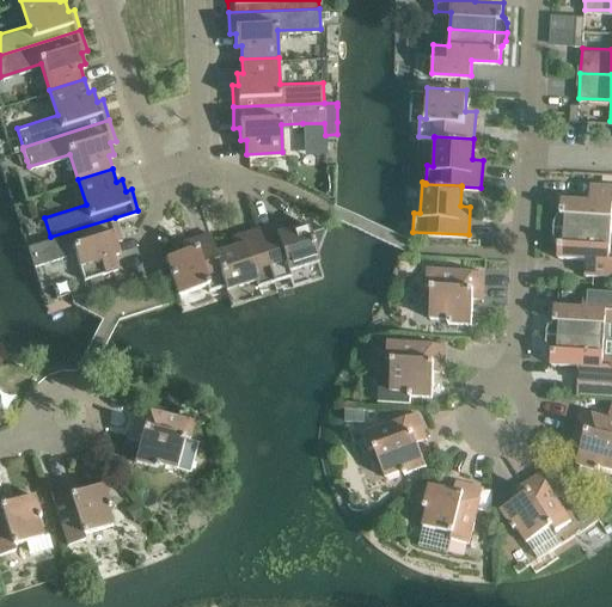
[(554,220),(554,225),(611,228),(611,183),(591,182),(589,198),(562,196),(561,210),(556,213),(554,220)]
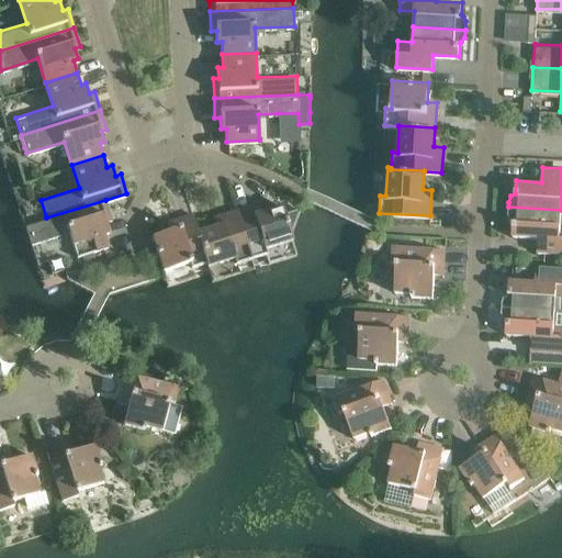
[(260,199),(236,207),(251,255),(267,250),(266,245),(292,236),(291,231),(300,207),(284,211),(281,202),(262,208),(260,199)]
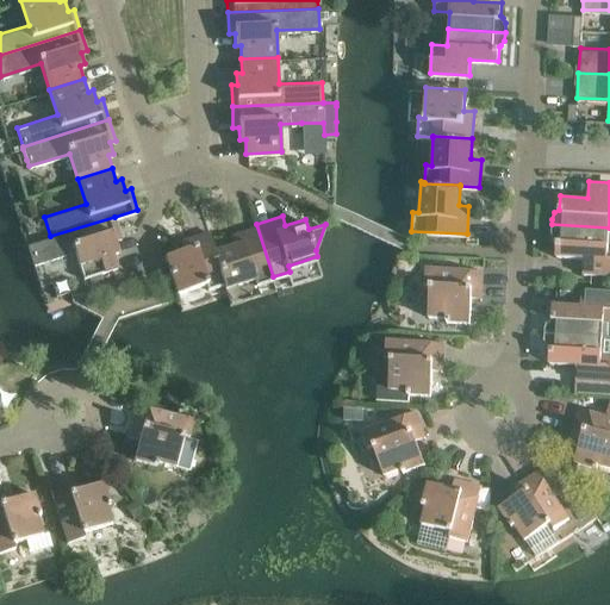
[(50,236),(27,243),(35,262),(75,250),(83,276),(118,266),(113,251),(119,250),(116,238),(120,237),(114,217),(50,236)]
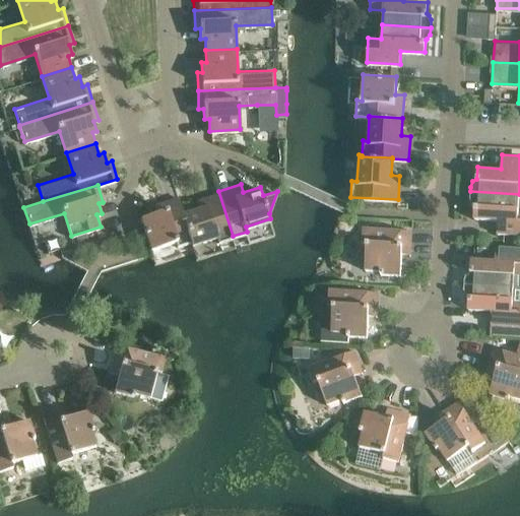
[(183,211),(192,241),(191,241),(192,244),(216,236),(218,241),(233,236),(218,191),(196,198),(199,206),(183,211)]
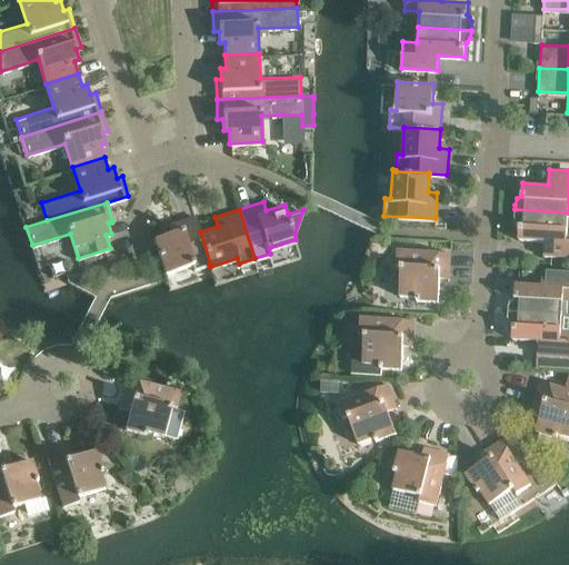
[(568,255),(568,212),(515,209),(515,214),(516,221),(519,224),(518,237),(545,239),(543,254),(568,255)]
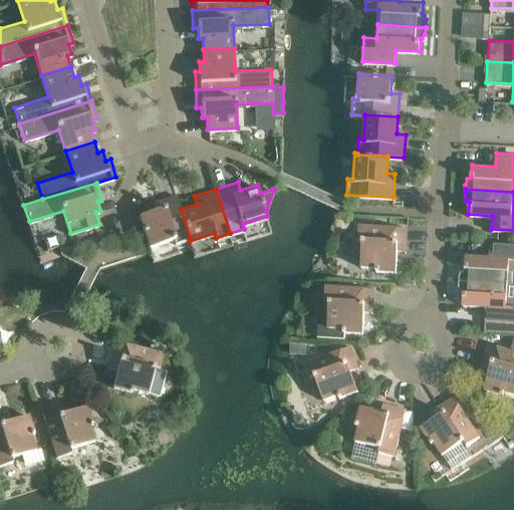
[(157,208),(139,213),(149,245),(174,237),(175,242),(189,238),(190,238),(181,209),(176,193),(154,200),(157,208)]
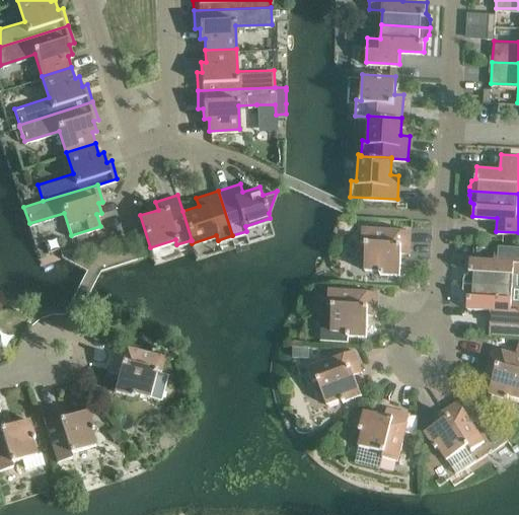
[(412,228),(362,225),(361,241),(366,241),(365,268),(380,269),(380,272),(400,273),(401,251),(410,252),(412,228)]
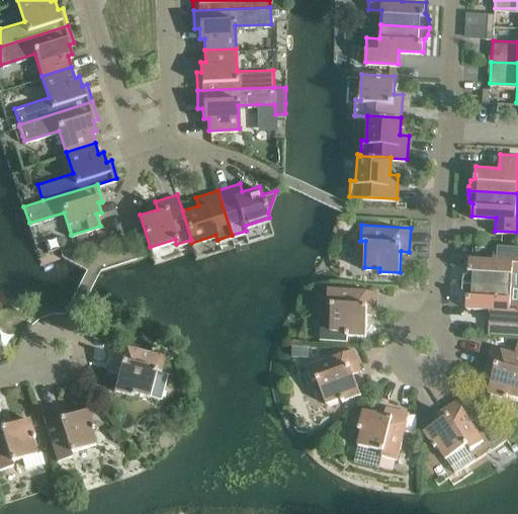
[(462,277),(462,281),(512,284),(513,269),(517,269),(517,246),(494,245),(493,258),(469,257),(468,268),(465,270),(462,277)]
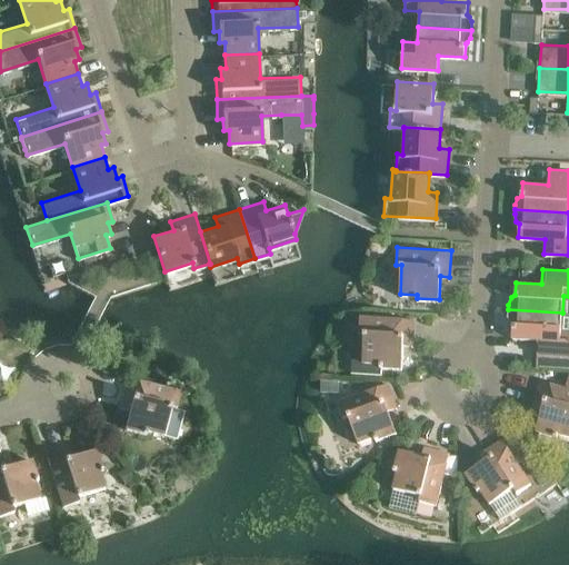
[(508,309),(508,314),(509,320),(513,324),(512,337),(538,338),(538,353),(568,355),(568,313),(562,313),(508,309)]
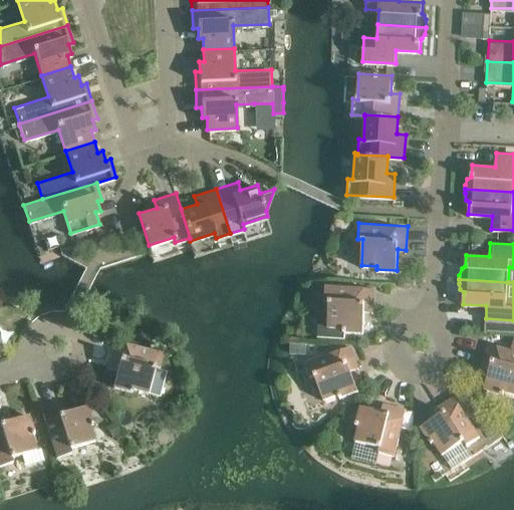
[(325,284),(324,300),(329,300),(328,325),(335,326),(335,329),(343,329),(363,331),(364,310),(372,310),(373,287),(325,284)]
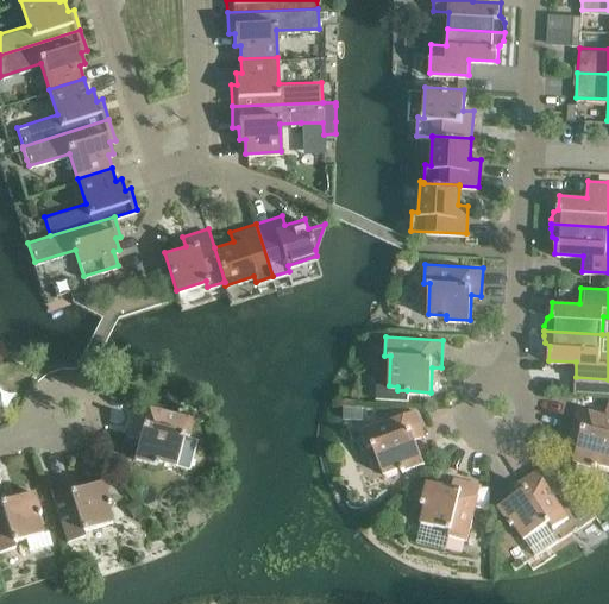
[(608,398),(606,413),(578,406),(571,432),(581,434),(573,459),(597,465),(598,461),(608,464),(608,398)]
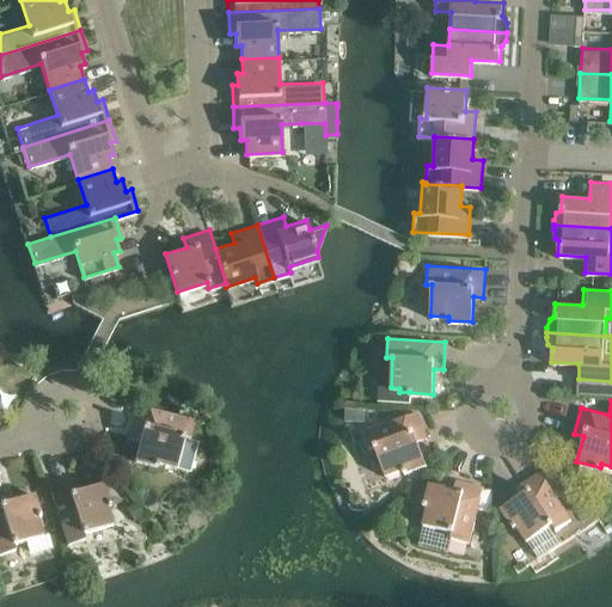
[(158,460),(187,468),(190,466),(197,442),(195,437),(189,436),(194,418),(138,404),(130,431),(140,434),(134,458),(157,464),(158,460)]
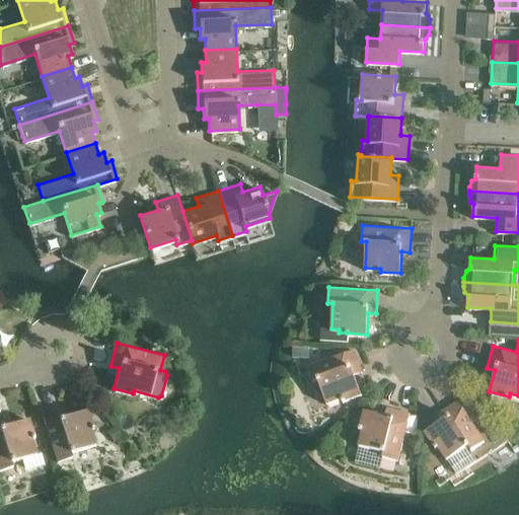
[(354,348),(308,365),(313,379),(318,377),(327,401),(342,396),(343,399),(362,392),(354,372),(362,369),(354,348)]
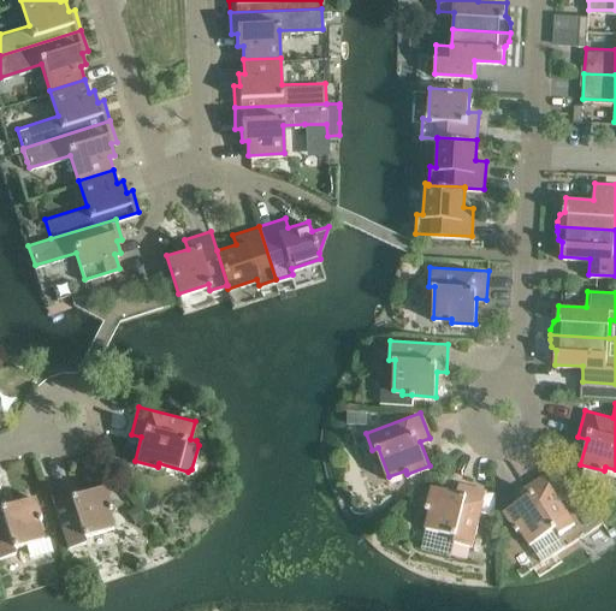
[(560,532),(575,521),(543,473),(520,487),(526,496),(504,510),(517,531),(521,528),(531,544),(556,527),(560,532)]
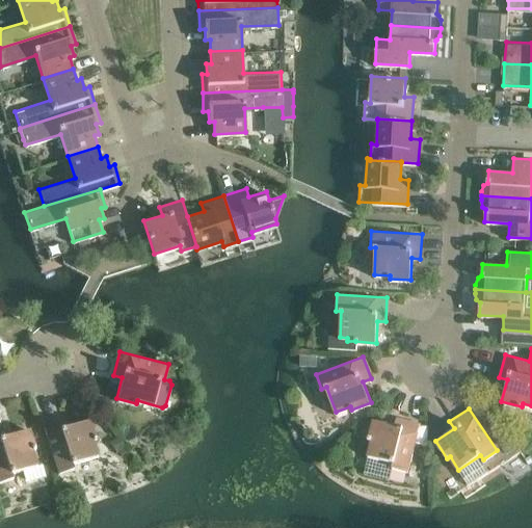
[(65,416),(43,424),(58,472),(74,467),(72,462),(98,454),(92,439),(96,438),(89,418),(69,424),(65,416)]
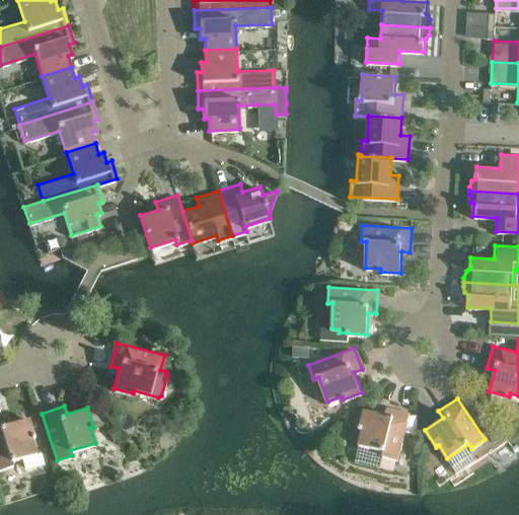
[(398,458),(410,411),(387,406),(385,414),(364,409),(359,428),(362,429),(359,443),(359,444),(355,459),(380,465),(383,455),(398,458)]
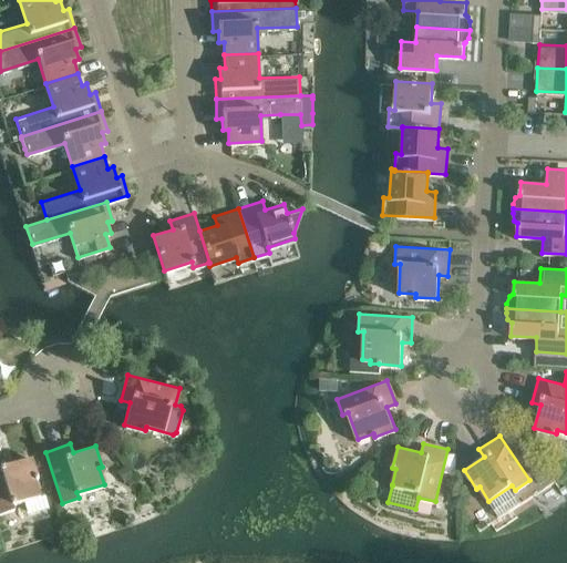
[(0,511),(13,508),(12,502),(23,499),(28,512),(49,505),(44,492),(39,494),(34,478),(38,477),(31,456),(9,462),(6,454),(0,456),(0,511)]
